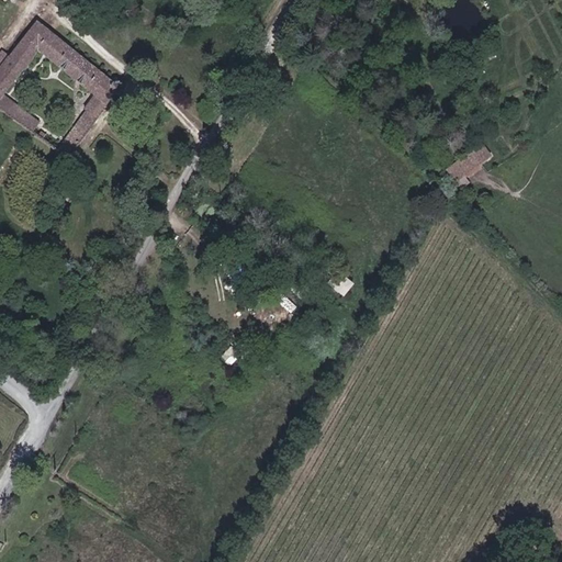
[(4,92),(40,47),(52,32),(37,21),(0,68),(0,108),(30,131),(38,120),(4,92)]
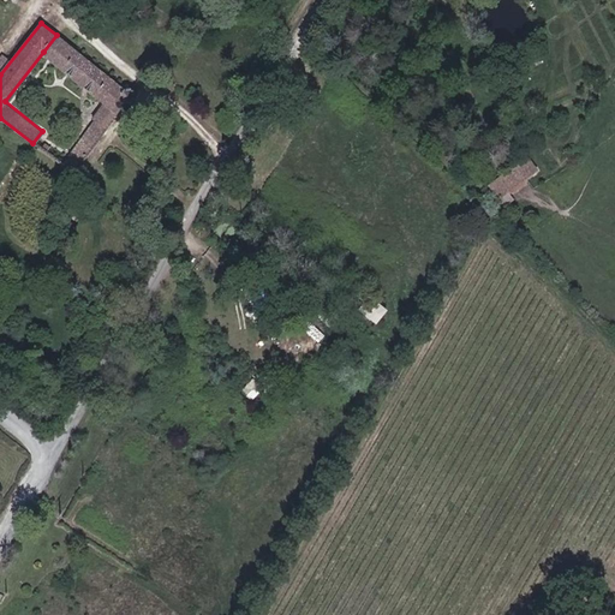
[(91,117),(95,119),(108,129),(131,102),(142,97),(142,87),(132,83),(124,90),(57,35),(43,52),(105,101),(91,117)]
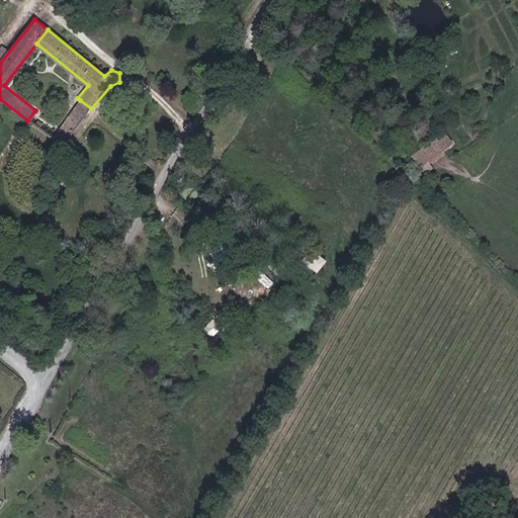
[(80,100),(70,111),(81,120),(90,109),(91,108),(80,100)]
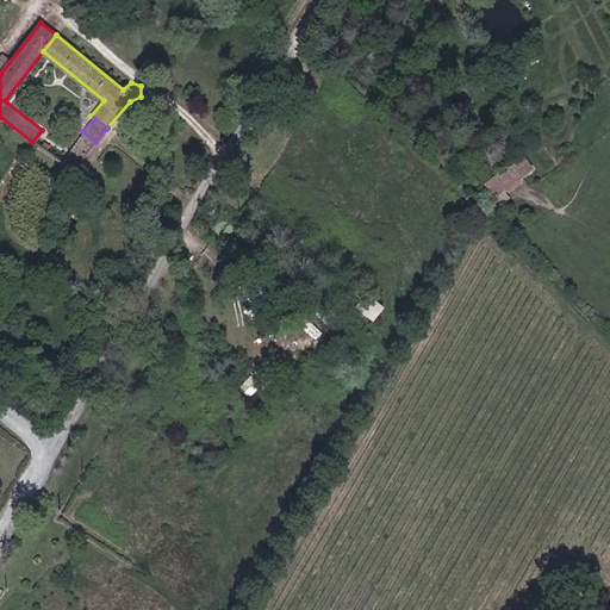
[(95,142),(82,131),(58,161),(70,172),(76,165),(81,168),(86,162),(81,159),(95,142)]
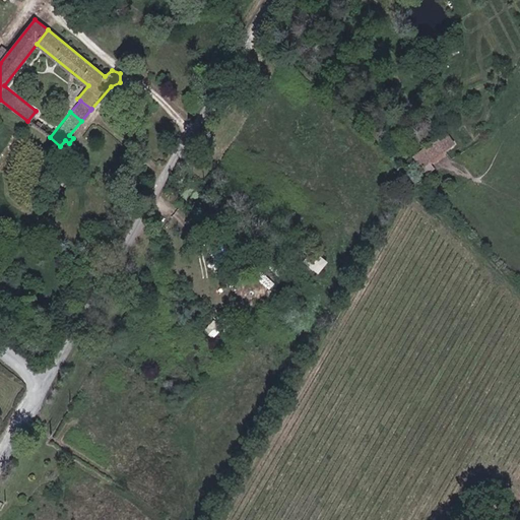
[(447,131),(412,155),(420,168),(455,143),(447,131)]
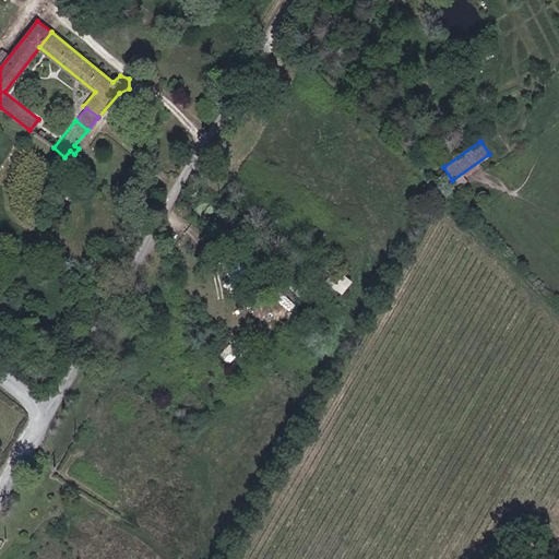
All buildings are outlined.
